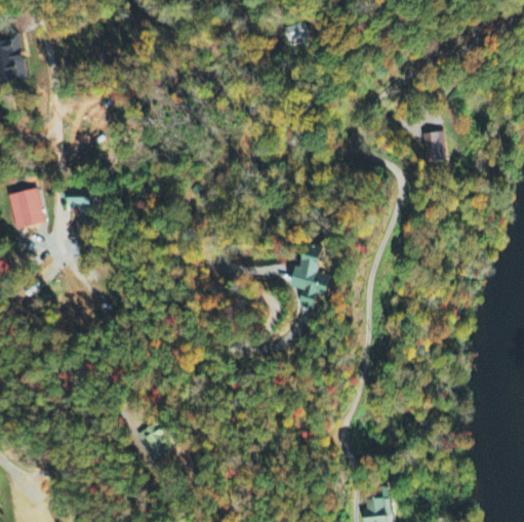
[(283,27),(287,44),(308,39),(303,22),(283,27)]
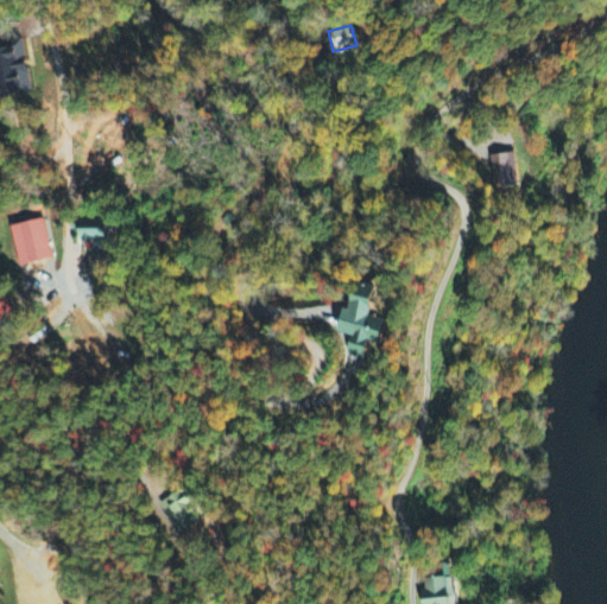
[(0,89),(30,84),(23,43),(0,46),(0,89)]
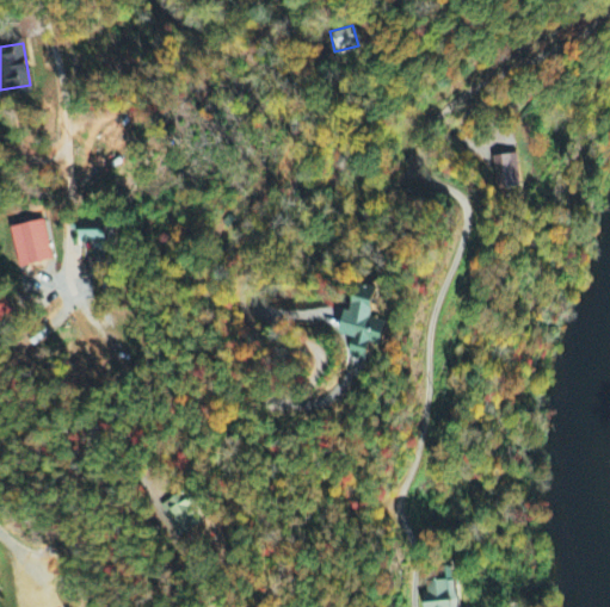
[(518,186),(517,153),(491,154),(492,187),(518,186)]
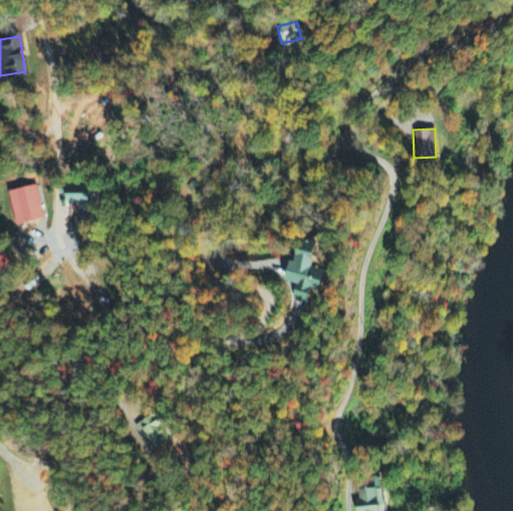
[(14,223),(41,218),(35,184),(7,190),(14,223)]
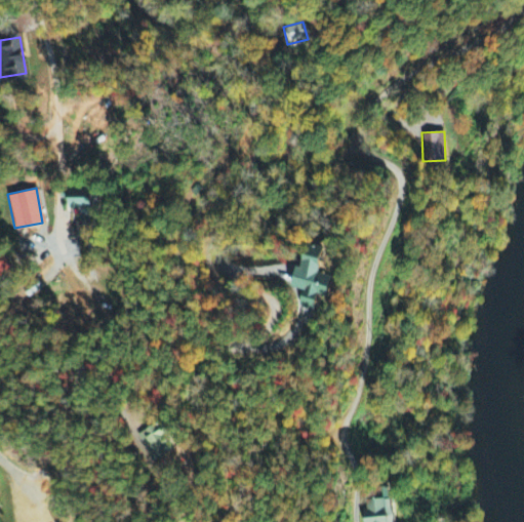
[(70,210),(92,209),(91,198),(80,198),(80,197),(69,197),(70,210)]
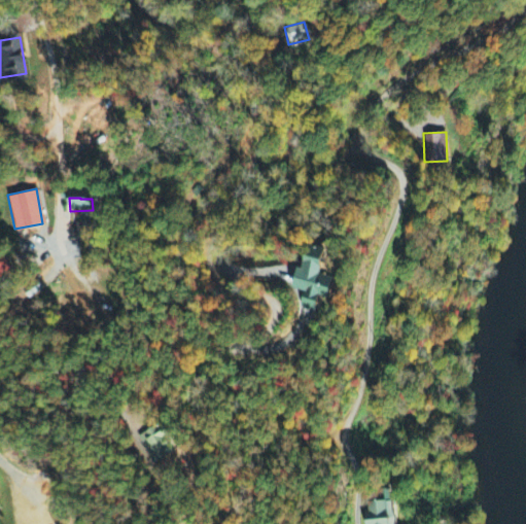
[(291,287),(303,290),(300,305),(315,308),(318,294),(329,298),(334,276),(319,273),(325,247),(307,243),(302,268),(295,267),(291,287)]
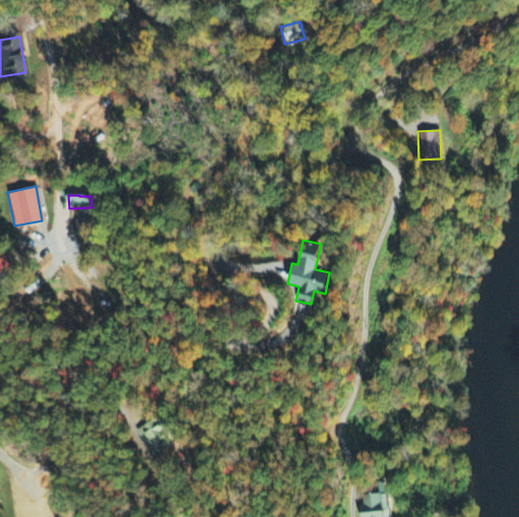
[(0,273),(12,266),(1,250),(0,250),(0,273)]
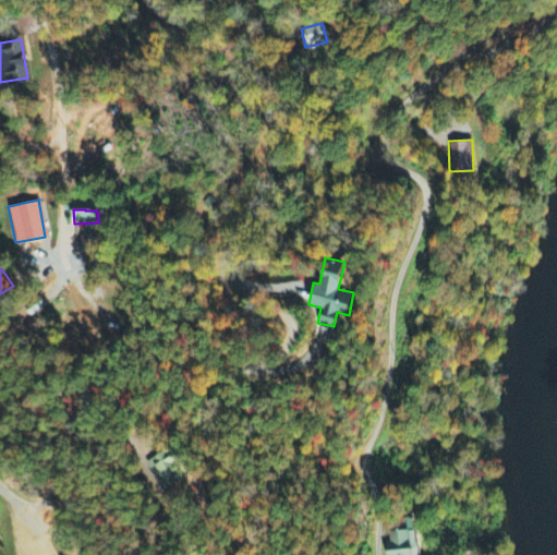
[(185,472),(173,445),(146,458),(159,485),(185,472)]
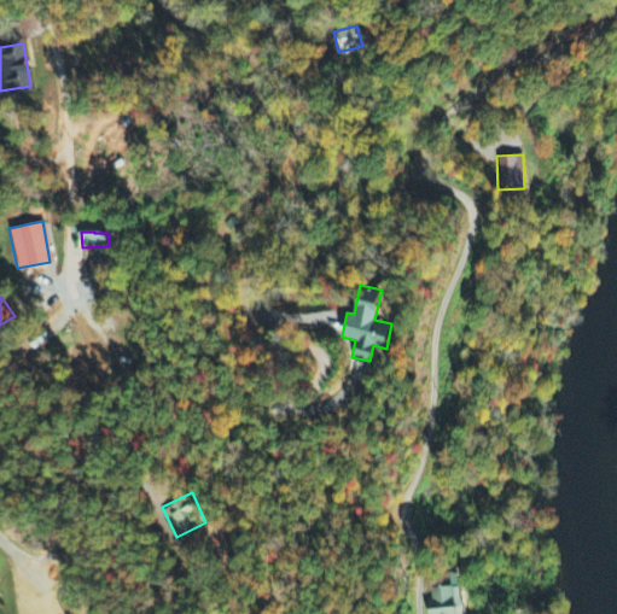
[(428,613),(463,613),(461,584),(428,585),(428,613)]
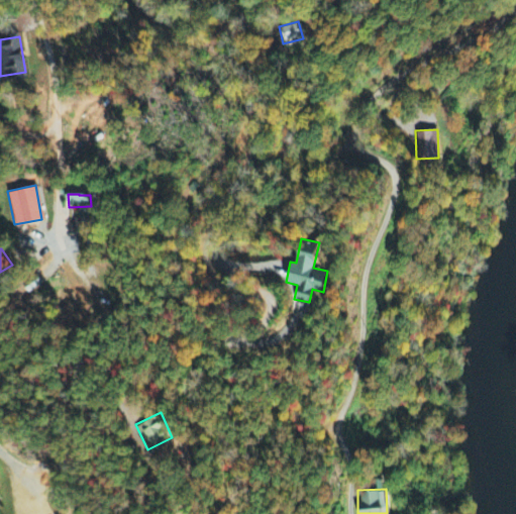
All buildings are outlined.
